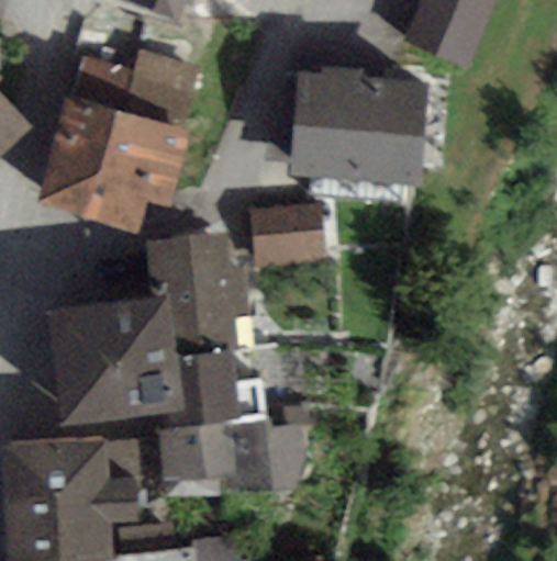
[(421,0),(405,40),(461,63),(487,0),(421,0)]
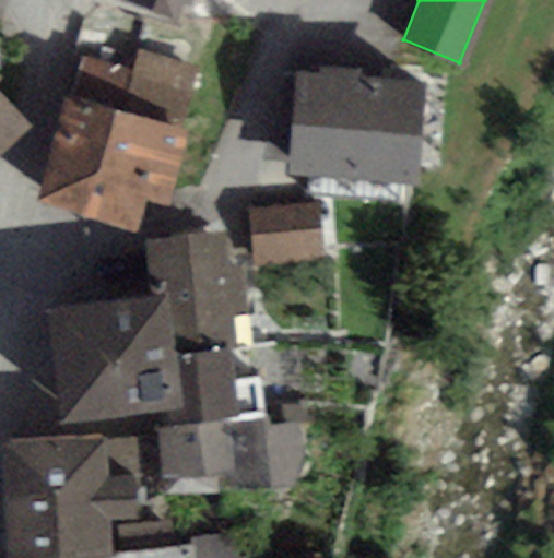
[(301,60),(286,154),(407,171),(421,79),(301,60)]
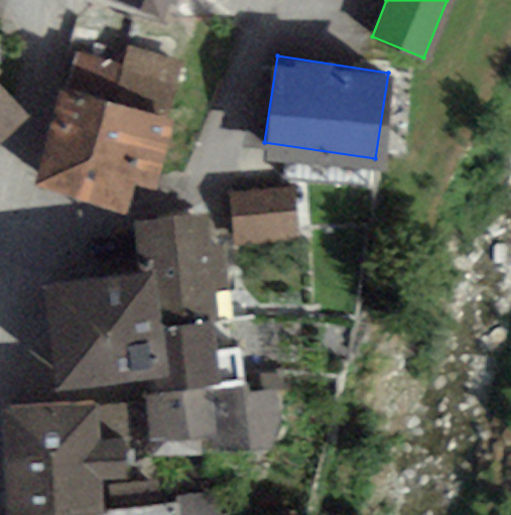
[(60,88),(34,176),(118,201),(128,169),(145,174),(162,117),(60,88)]
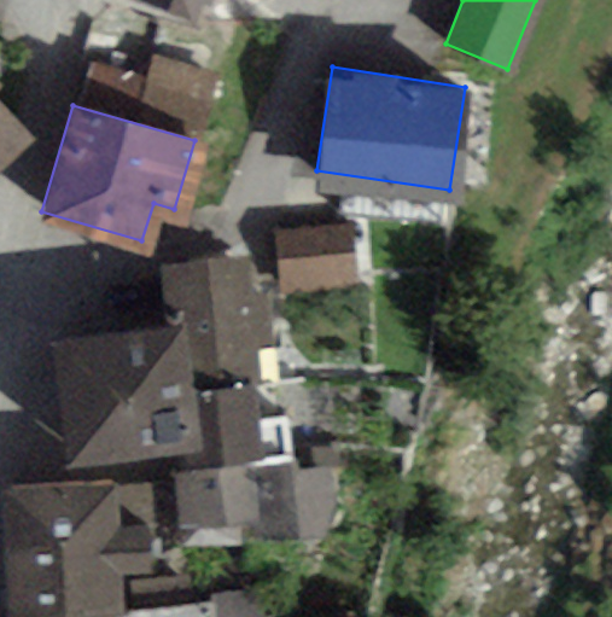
[(0,157),(23,135),(0,111),(0,157)]
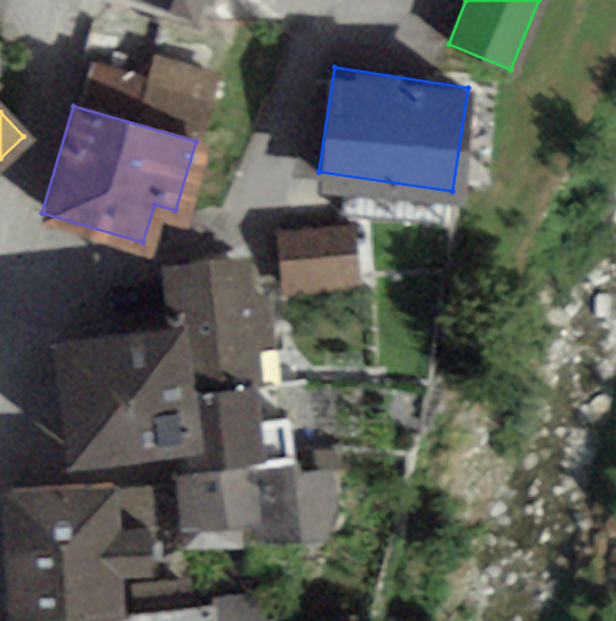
[(363,224),(281,236),(289,299),(372,287),(363,224)]
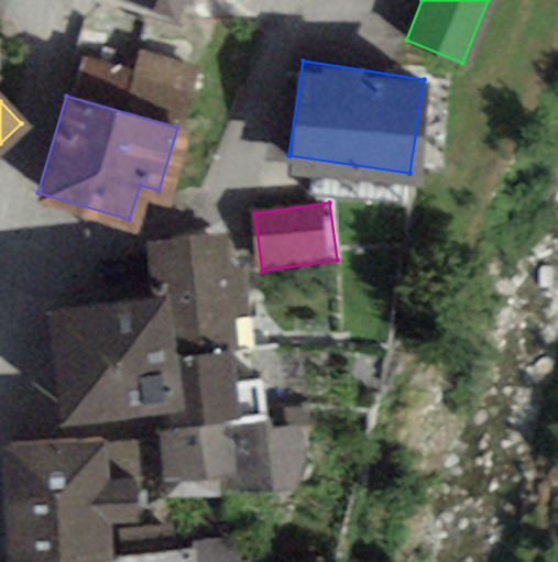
[(134,251),(139,299),(157,298),(162,356),(227,351),(239,350),(230,243),(134,251)]
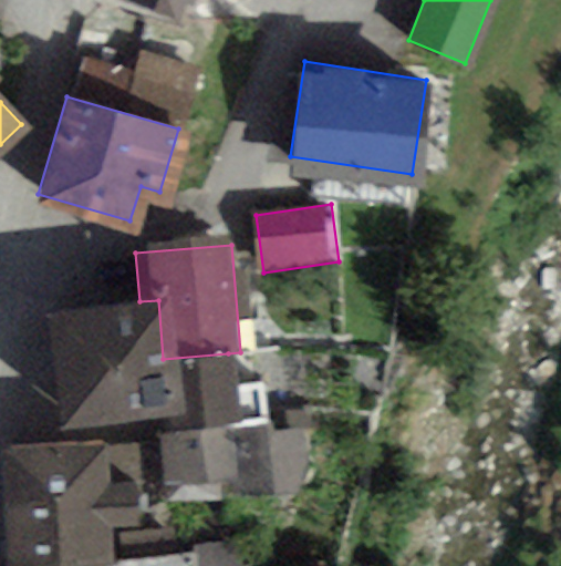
[(49,310),(59,417),(157,407),(167,407),(163,359),(158,300),(139,301),(49,310)]
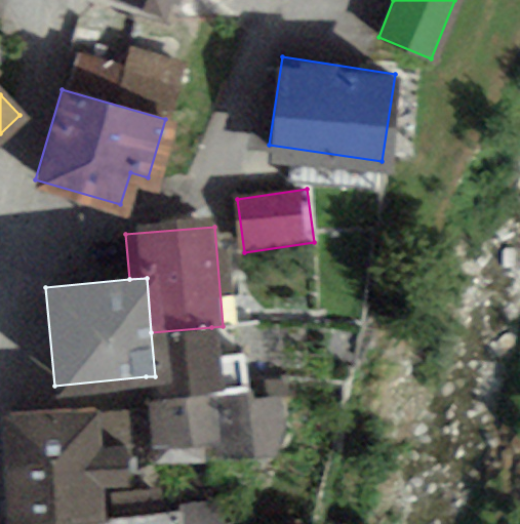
[(211,327),(151,332),(155,376),(146,376),(148,398),(215,393),(211,327)]
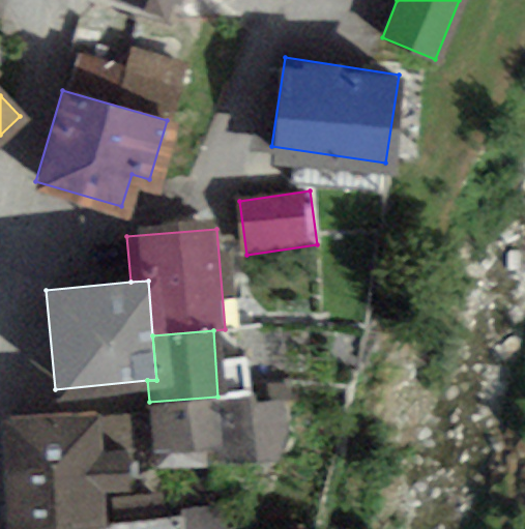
[(217,397),(149,402),(153,464),(222,459),(217,397)]
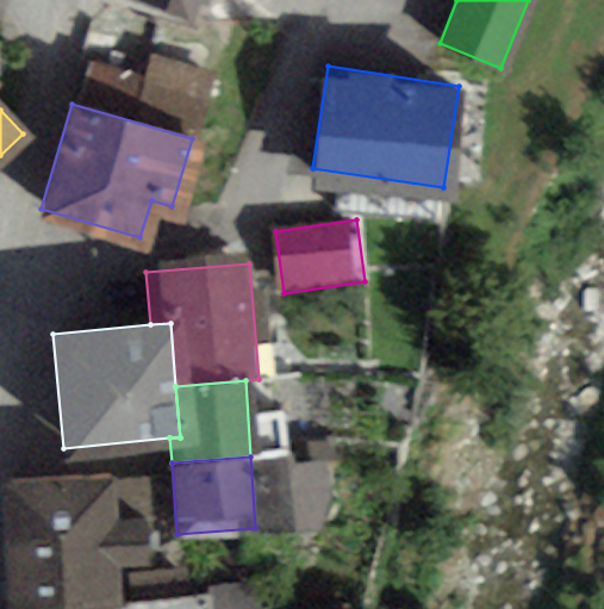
[(0,503),(8,608),(68,608),(111,606),(107,557),(138,554),(135,520),(105,522),(101,477),(0,484),(0,503)]
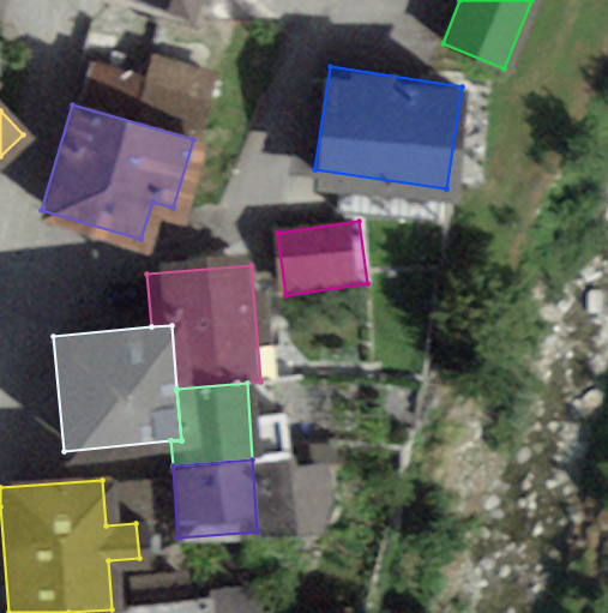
[(198,612),(197,602),(112,610),(68,612),(198,612)]
